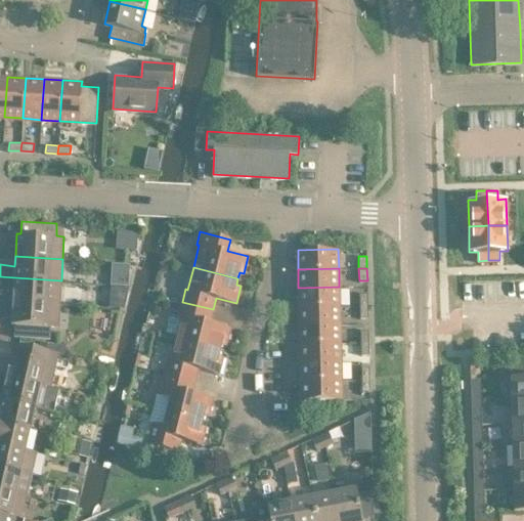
[(59,303),(61,280),(0,276),(0,288),(13,289),(12,300),(59,303)]
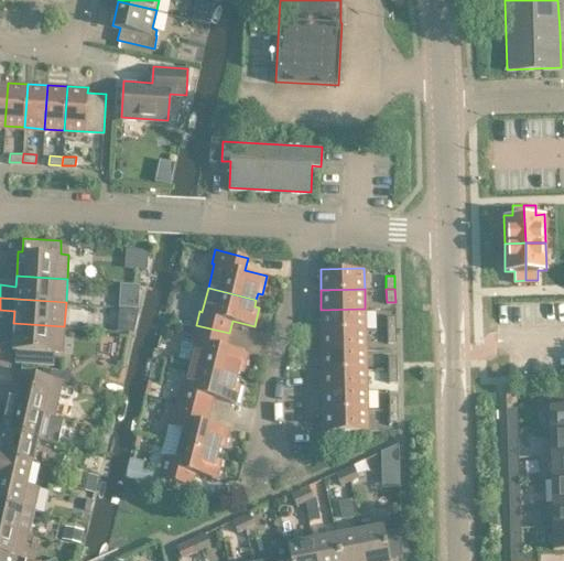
[(322,330),(365,328),(365,309),(321,310),(322,330)]
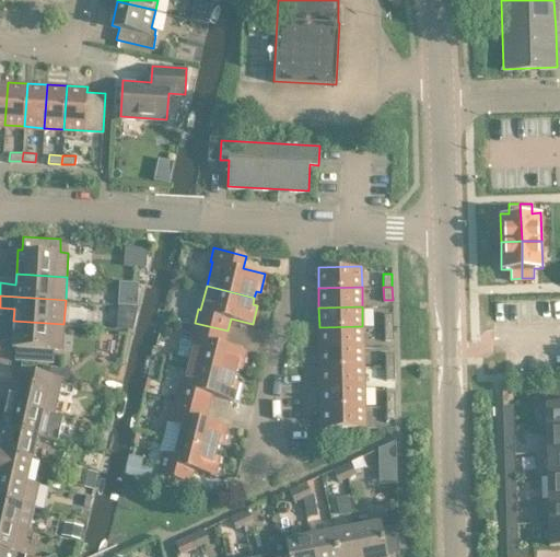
[(384,313),(384,326),(393,325),(393,313),(384,313)]
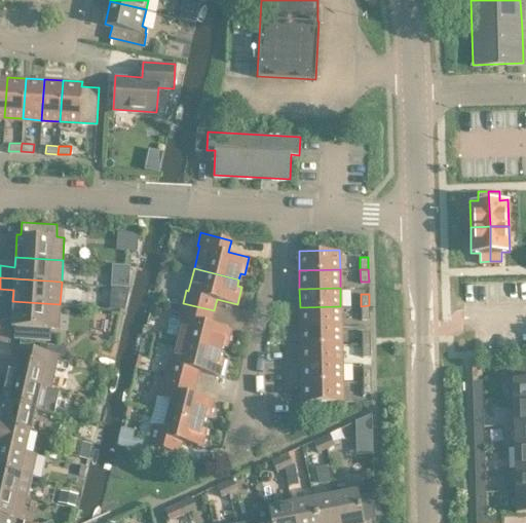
[(12,301),(11,324),(14,325),(14,336),(50,339),(50,326),(59,327),(60,304),(12,301)]
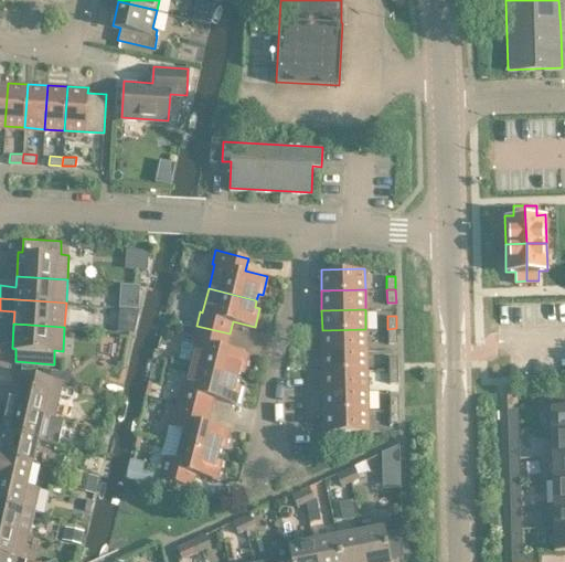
[(195,340),(190,364),(237,377),(240,370),(244,371),(248,352),(226,347),(230,333),(196,326),(193,340),(195,340)]
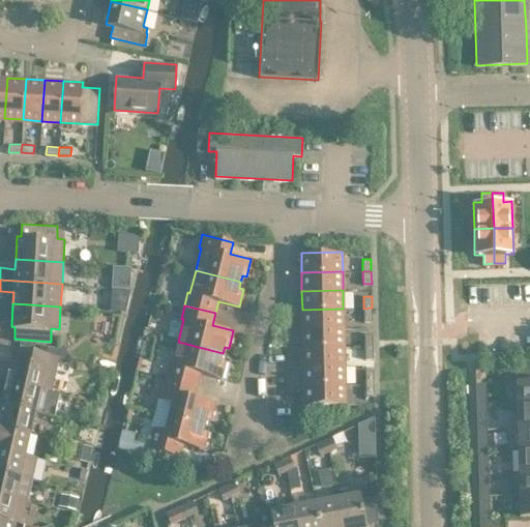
[(364,321),(373,320),(372,308),(363,309),(364,321)]
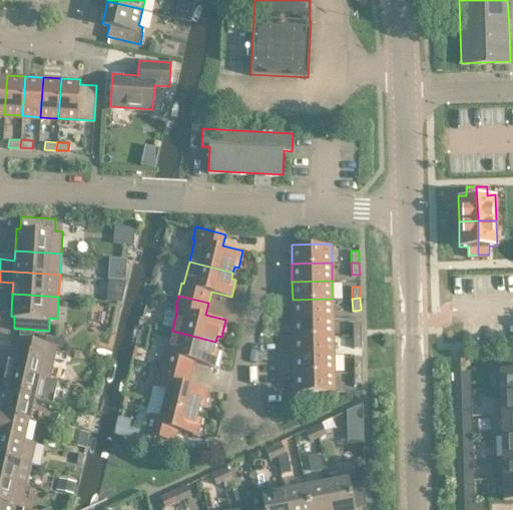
[(293,318),(333,317),(332,299),(293,300),(293,318)]
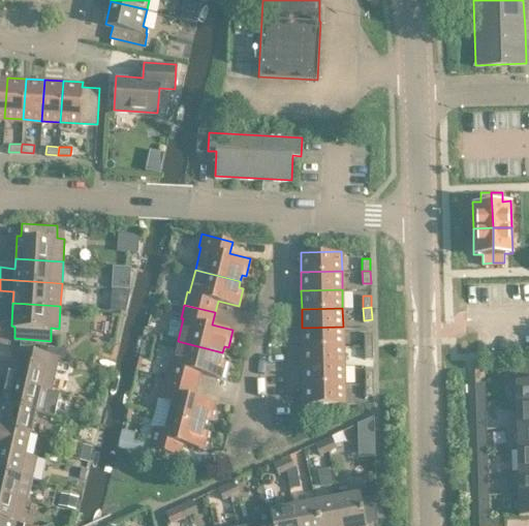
[(303,346),(343,345),(343,327),(302,328),(303,346)]
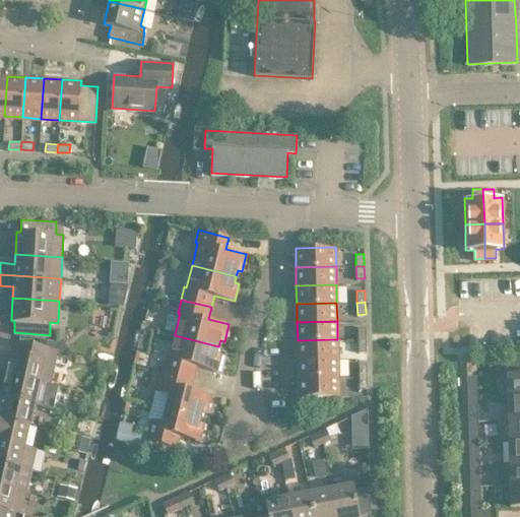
[(358,327),(358,339),(366,338),(366,326),(358,327)]
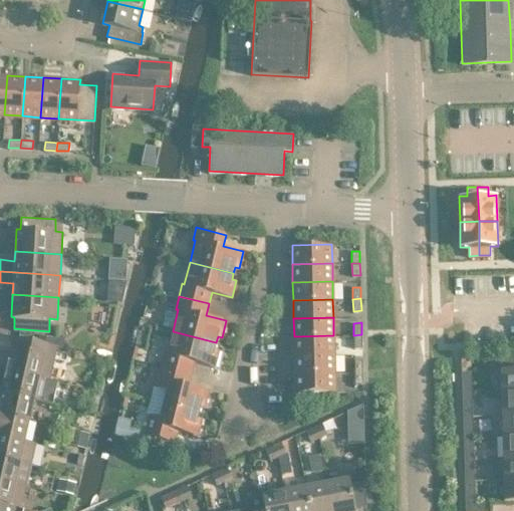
[(165,352),(162,365),(192,372),(195,360),(215,365),(219,349),(215,348),(216,342),(173,331),(167,352),(165,352)]
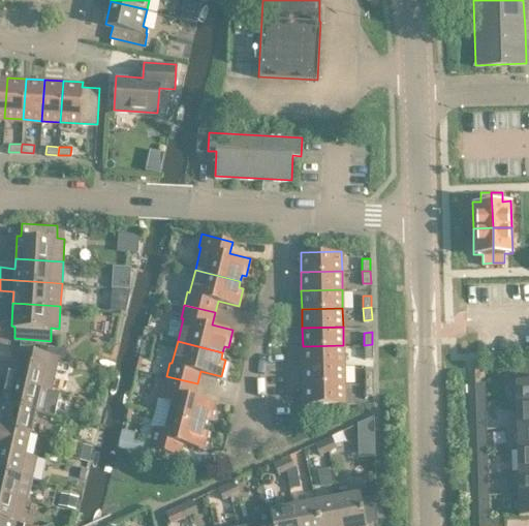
[(364,358),(372,357),(372,344),(364,345),(364,358)]
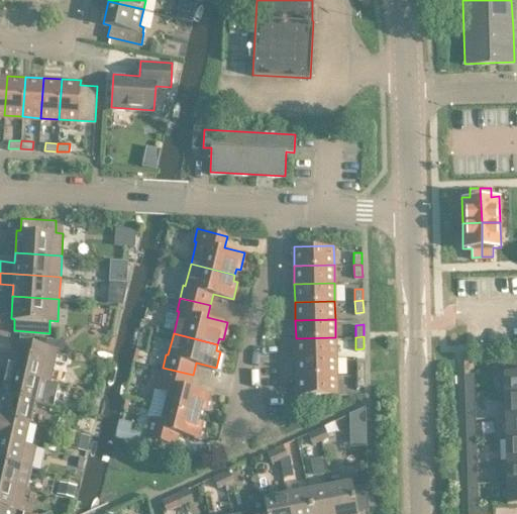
[(56,346),(52,345),(14,337),(6,371),(48,381),(48,380),(56,346)]
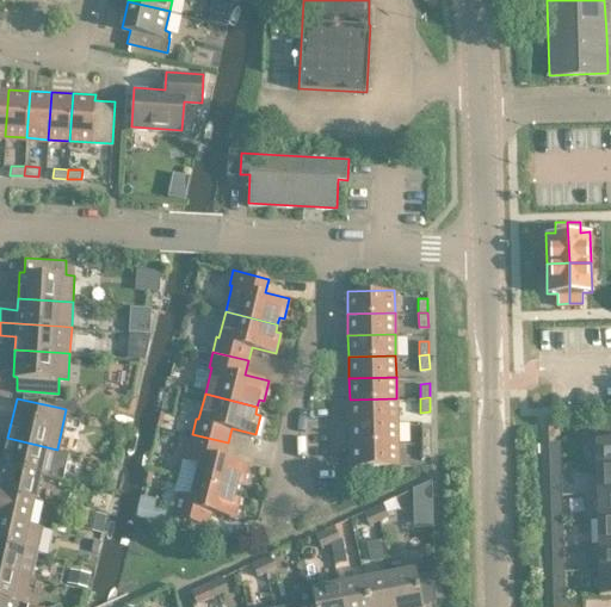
[(350,421),(397,420),(396,398),(350,400),(350,421)]
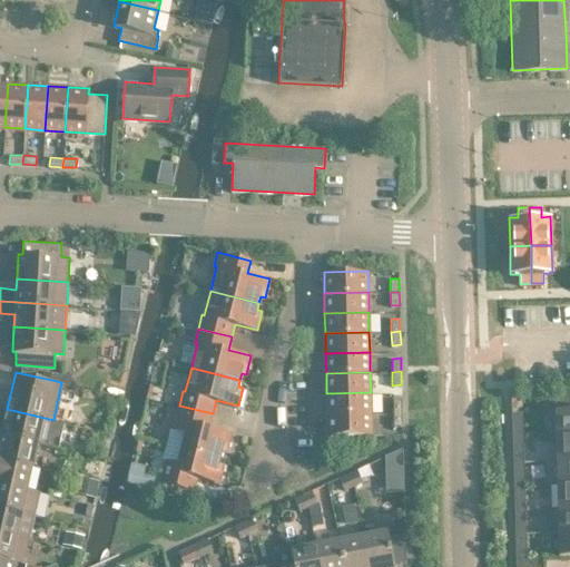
[(327,413),(371,412),(371,392),(326,393),(327,413)]
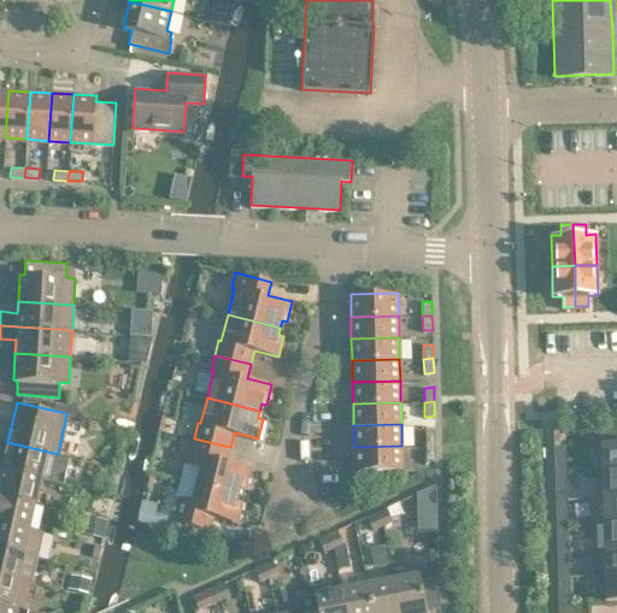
[(616,428),(593,429),(594,444),(600,444),(601,470),(616,469),(616,428)]
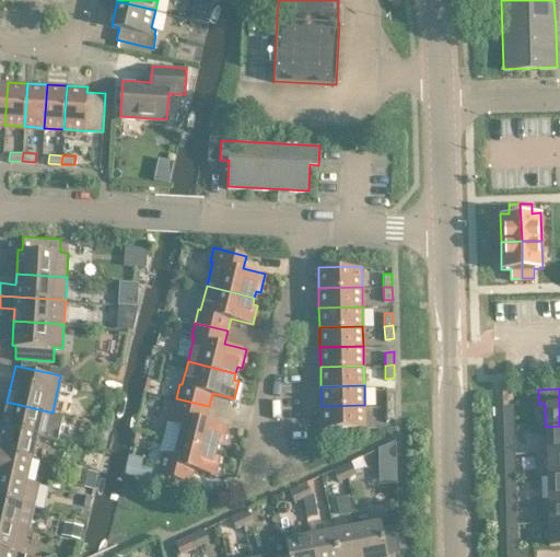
[(386,392),(386,405),(395,404),(395,391),(386,392)]
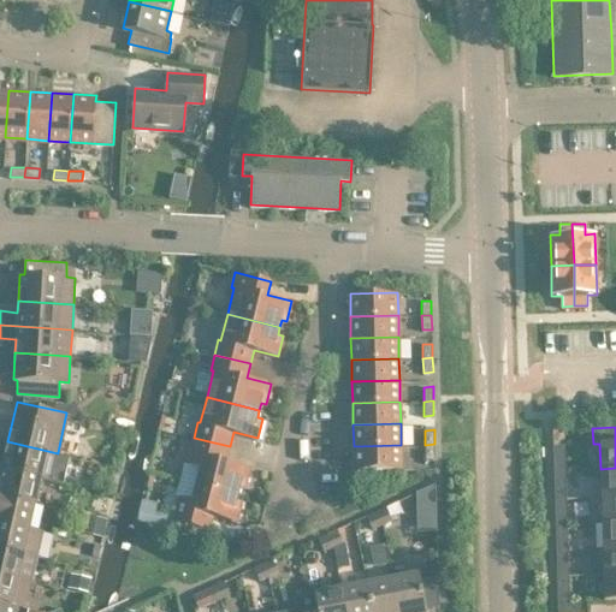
[(201,465),(197,482),(238,492),(241,485),(246,486),(250,467),(226,461),(230,446),(194,438),(188,463),(201,465)]
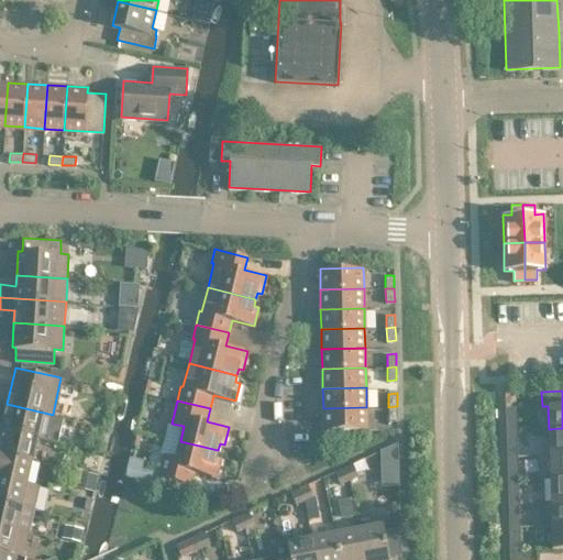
[(4,415),(0,414),(0,427),(1,427),(37,436),(37,437),(58,441),(64,416),(53,414),(53,415),(7,404),(4,415)]
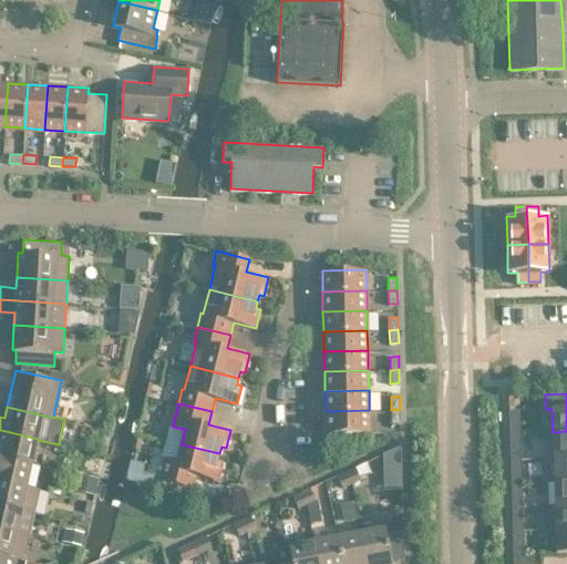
[(391,423),(400,422),(400,409),(391,410),(391,423)]
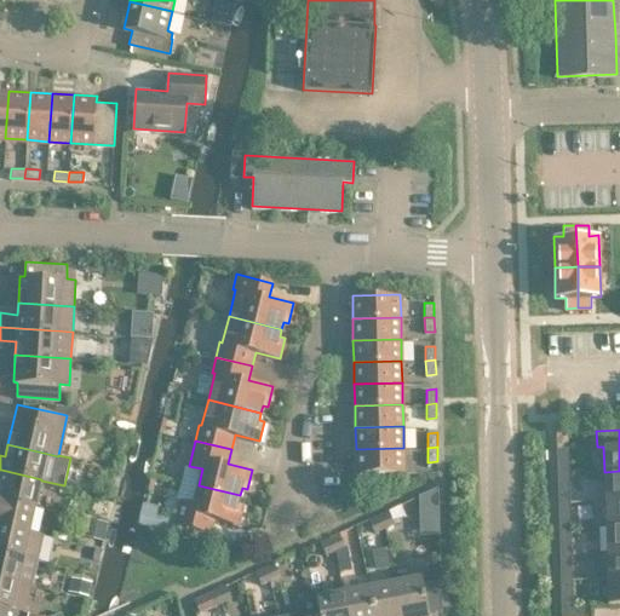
[(556,447),(557,473),(569,473),(568,447),(556,447)]
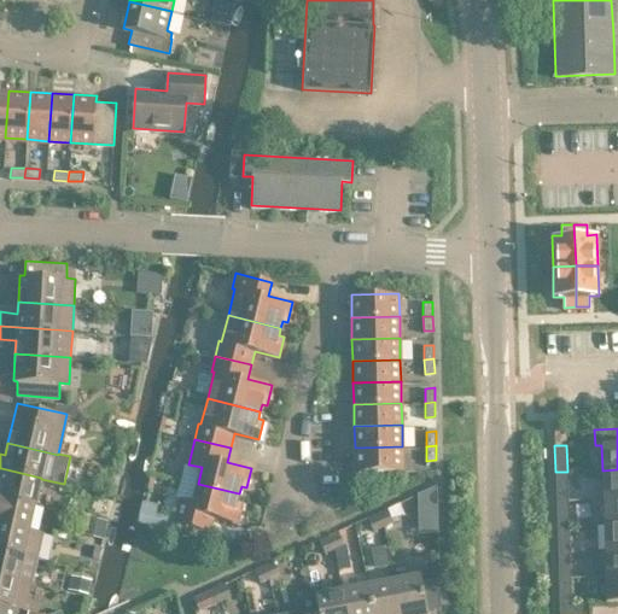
[(402,446),(355,448),(355,471),(403,469),(402,446)]
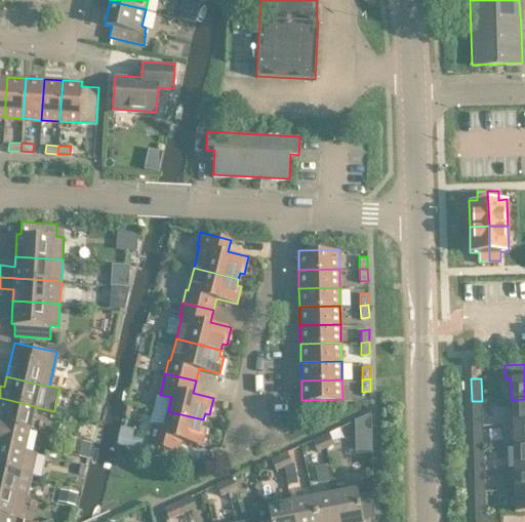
[(0,420),(30,428),(35,407),(35,406),(1,398),(0,404),(0,420)]
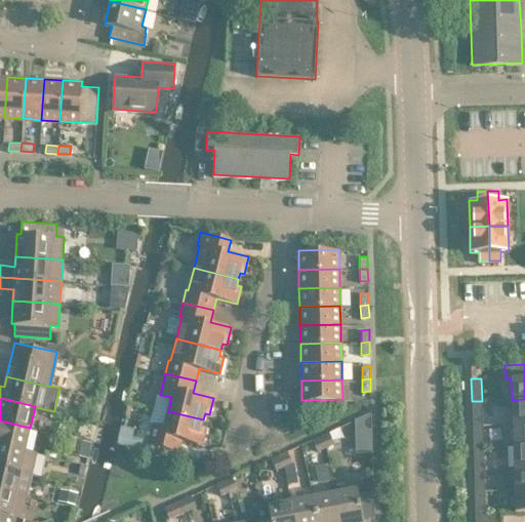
[(524,399),(512,400),(512,423),(524,422),(524,399)]
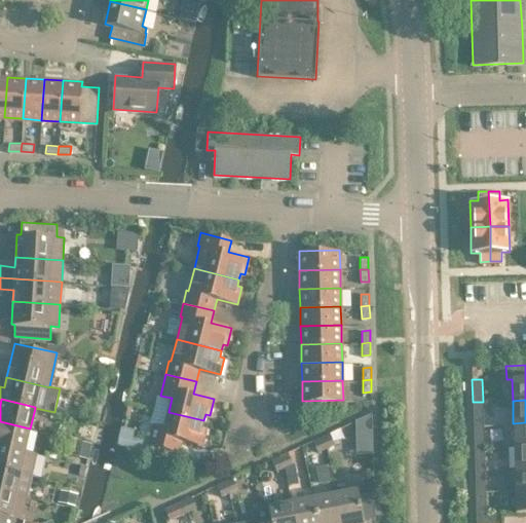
[(473,402),(474,424),(483,423),(483,402),(473,402)]
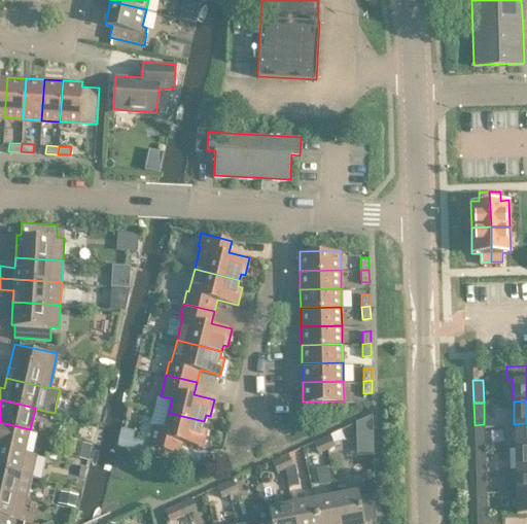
[(203,427),(204,421),(169,413),(165,426),(153,424),(148,445),(179,453),(182,441),(203,446),(207,428),(203,427)]
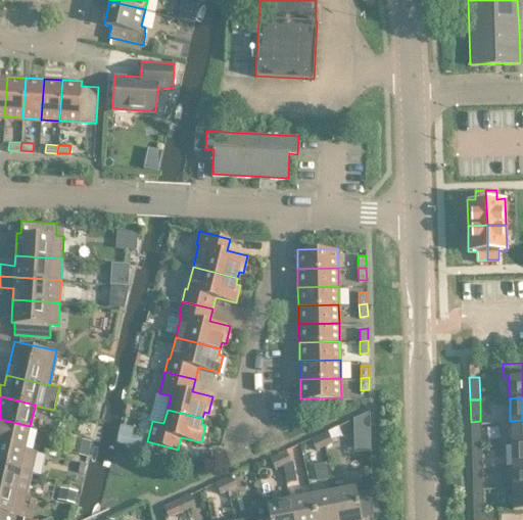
[(0,441),(26,447),(30,426),(0,419),(0,441)]
